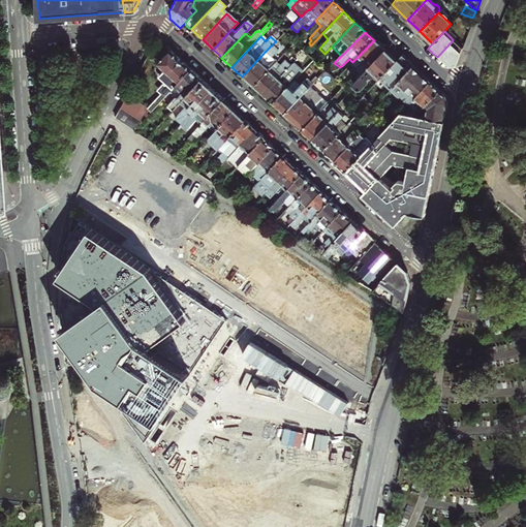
[(356,82),(384,51),(378,45),(374,40),(352,62),(349,66),(358,74),(353,79),(356,82)]
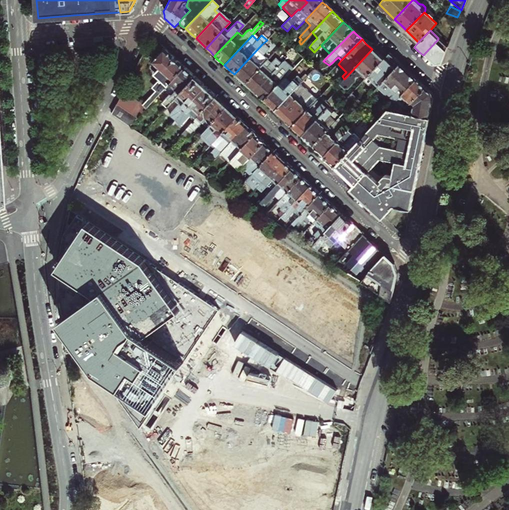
[(438,39),(423,55),(432,64),(436,63),(440,63),(446,47),(438,39)]
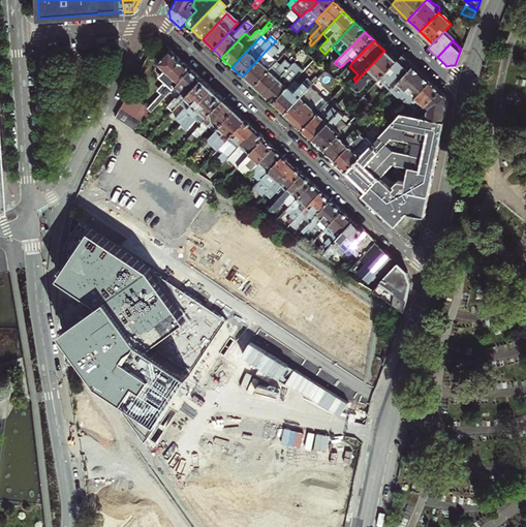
[(252,87),(274,63),(269,57),(275,50),(271,45),(242,76),(248,83),(252,87)]
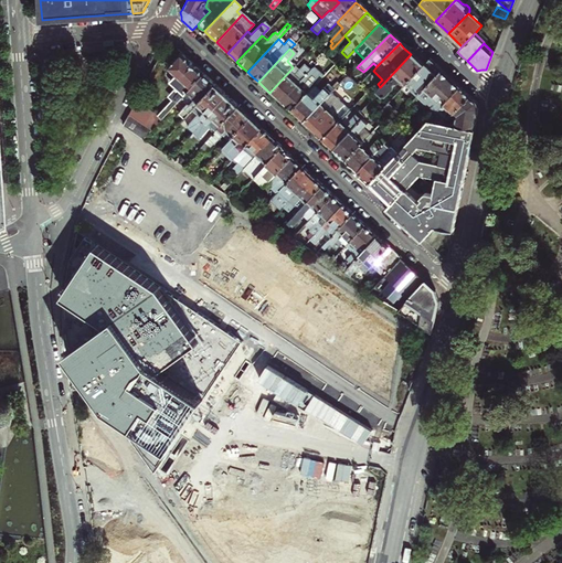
[(380,87),(377,91),(382,96),(385,96),(393,88),(393,85),(396,83),(398,83),(401,80),(405,84),(423,65),(417,61),(411,54),(380,87)]
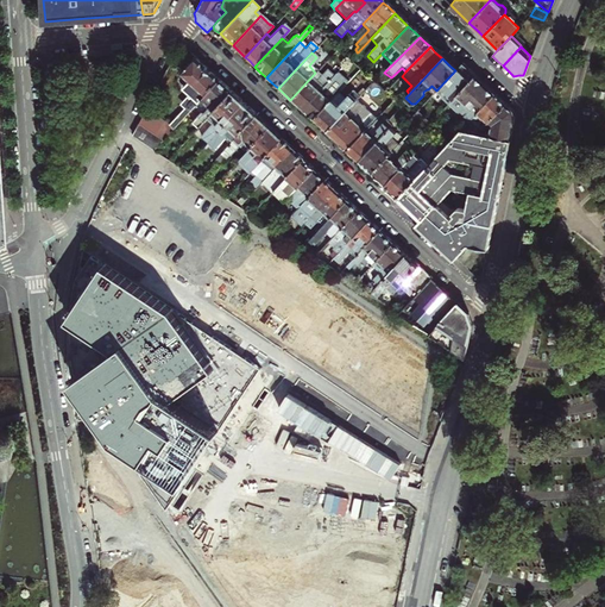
[(188,81),(180,89),(187,97),(180,105),(187,112),(190,108),(216,81),(206,72),(193,60),(183,72),(182,75),(188,81)]
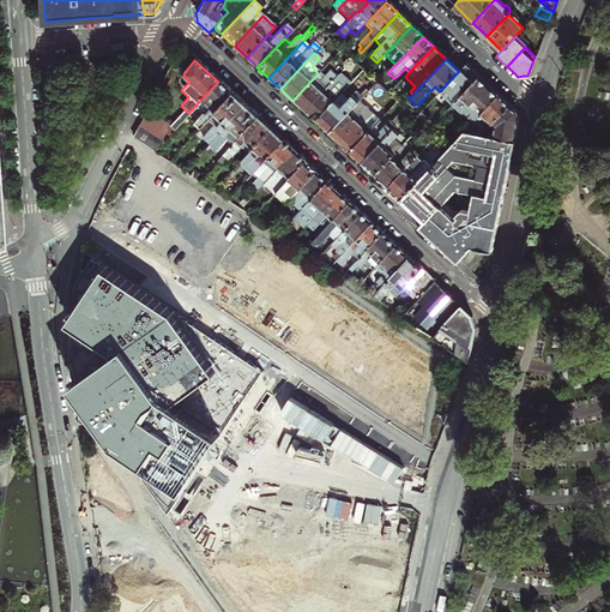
[(444,100),(451,106),(477,78),(470,71),(464,66),(459,71),(440,91),(435,97),(441,103),(444,100)]
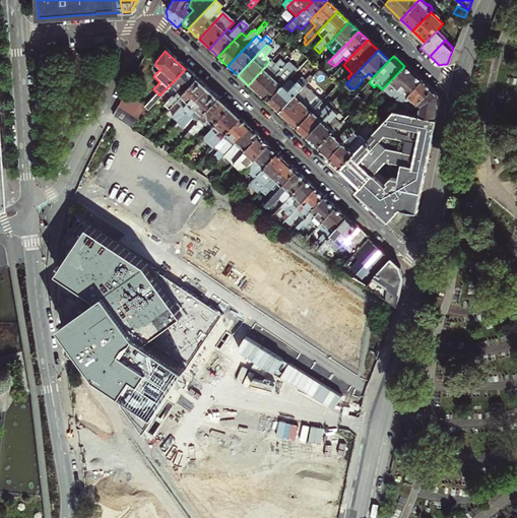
[(252,89),(256,93),(264,85),(266,87),(273,80),(271,78),(284,65),(278,59),(273,64),(270,61),(269,62),(248,85),(252,89)]
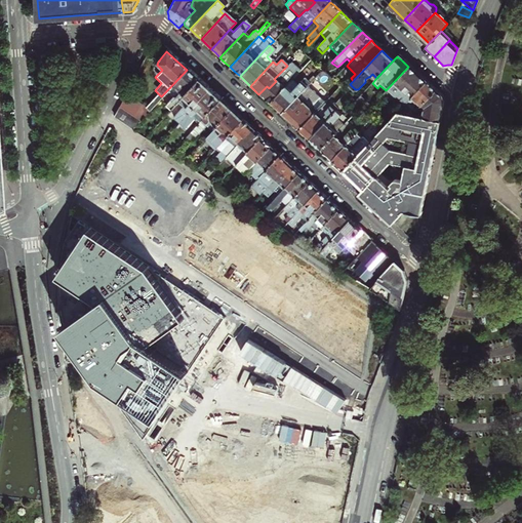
[(289,81),(298,72),(290,63),(287,66),(274,79),(276,81),(269,88),(267,86),(258,94),(264,98),(269,104),(289,81)]
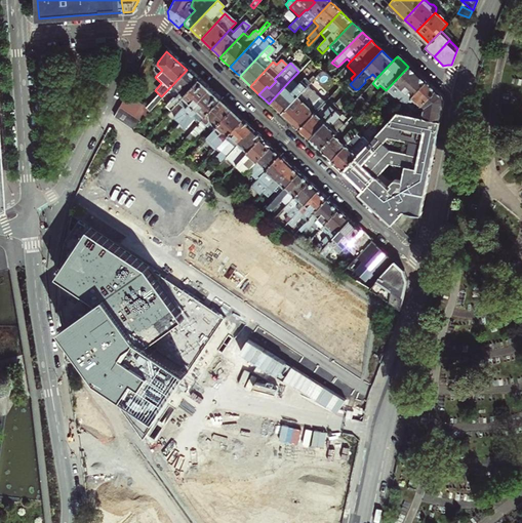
[(402,107),(426,82),(416,75),(408,67),(386,90),(386,91),(392,97),(392,96),(396,93),(400,98),(397,102),(402,107)]
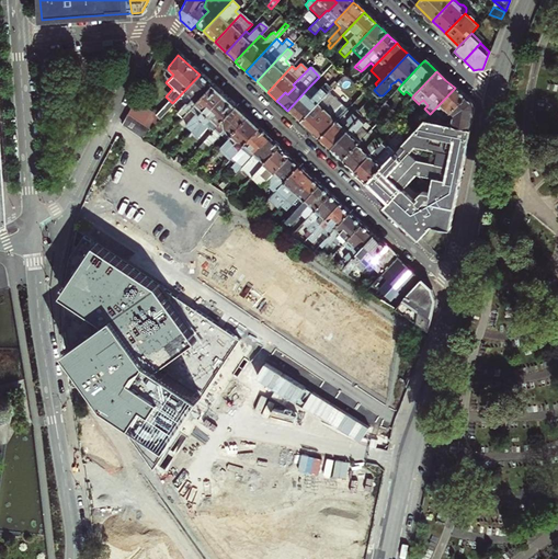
[(200,75),(175,100),(180,104),(170,115),(178,122),(189,110),(212,86),(205,80),(200,75)]
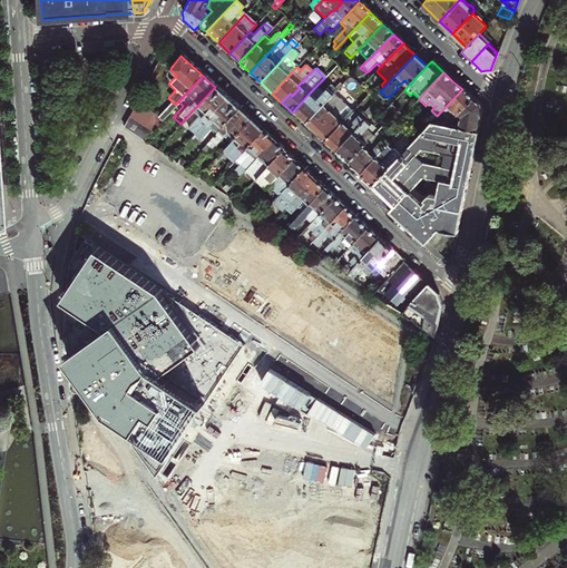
[(297,117),(304,124),(331,95),(334,91),(329,86),(321,95),(314,88),(292,113),(297,117)]
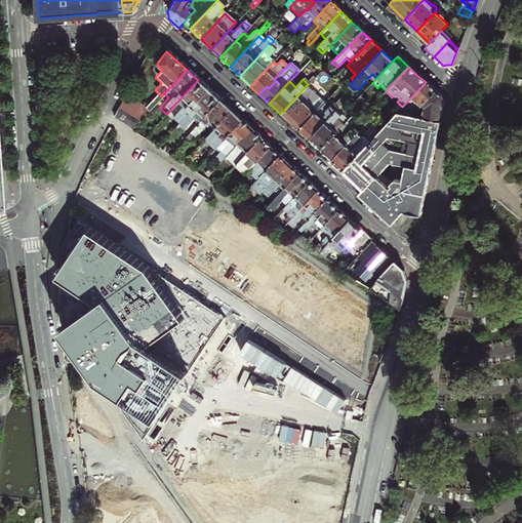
[(203,84),(198,80),(176,103),(181,107),(170,118),(177,124),(208,90),(203,84)]
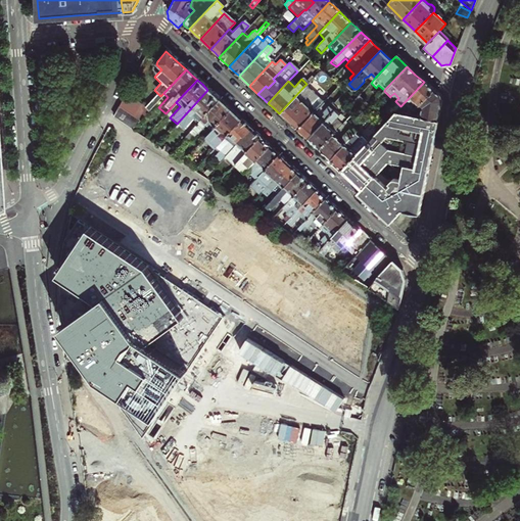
[(418,106),(433,91),(429,87),(424,82),(400,106),(394,112),(409,115),(415,109),(418,106)]
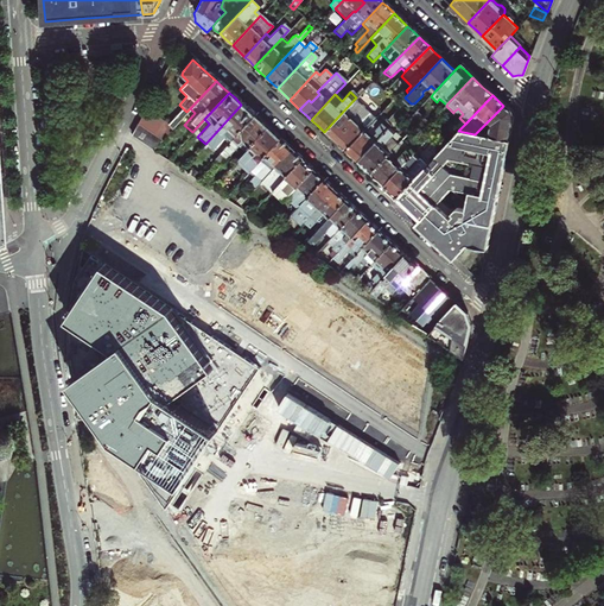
[(353,101),(324,132),(335,141),(344,151),(373,120),(353,101)]
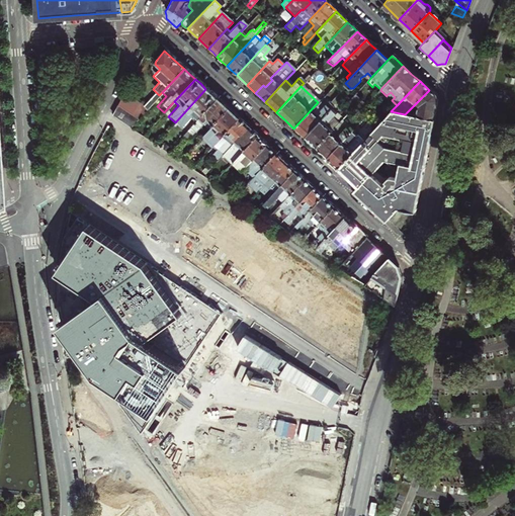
[(191,116),(195,120),(217,98),(211,94),(205,89),(175,122),(180,127),(191,116)]
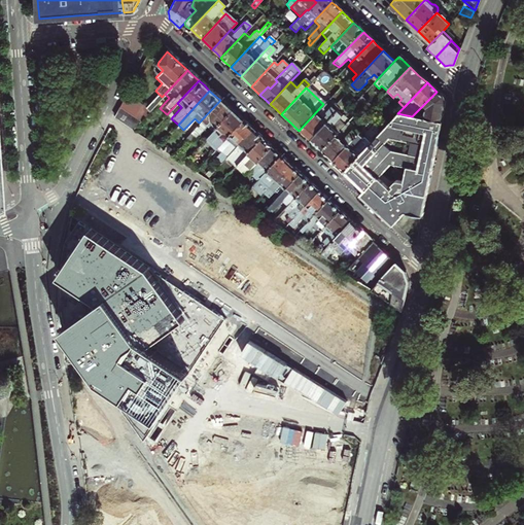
[(437,92),(421,107),(425,108),(423,119),(440,123),(444,104),(443,97),(437,92)]
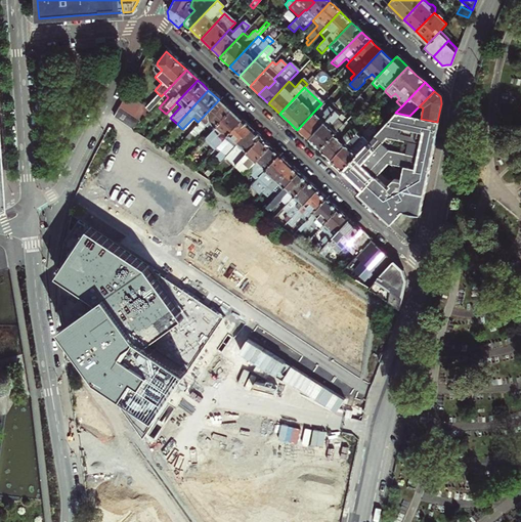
[(112,119),(128,130),(146,112),(125,92),(112,119)]
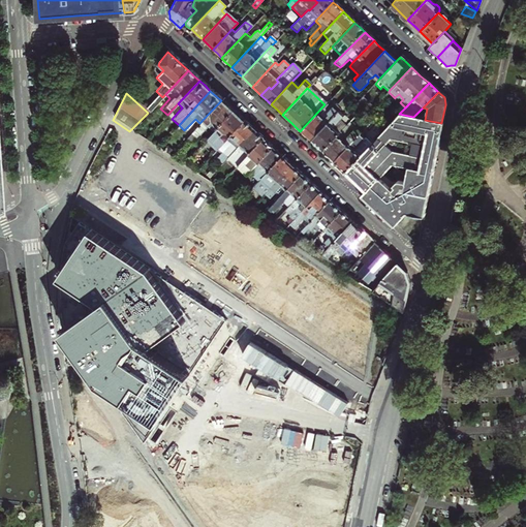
[(316,147),(321,151),(344,127),(337,121),(341,117),(339,115),(342,112),(339,109),(350,98),(346,94),(334,107),(338,111),(310,141),(316,147)]
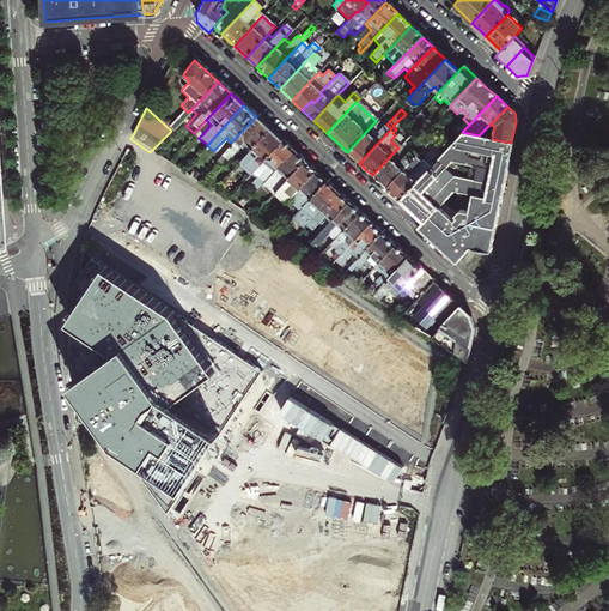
[(431,127),(418,114),(412,120),(418,126),(425,133),(431,127)]
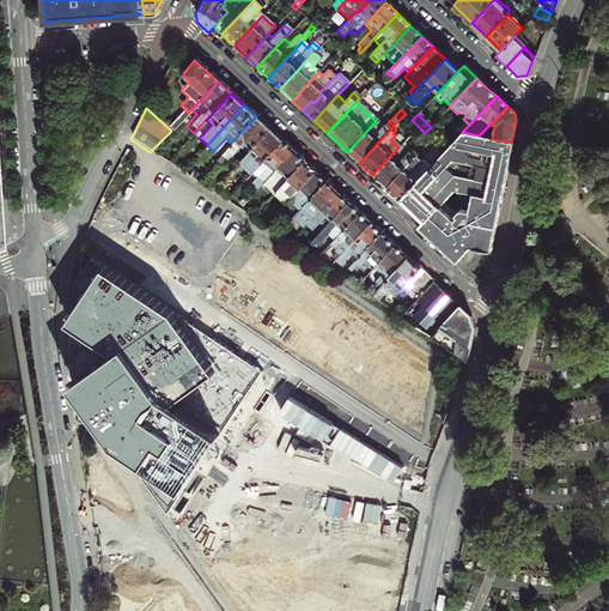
[(256,116),(231,143),(218,158),(221,162),(227,156),(230,157),(239,147),(247,153),(268,128),(261,122),(256,116)]
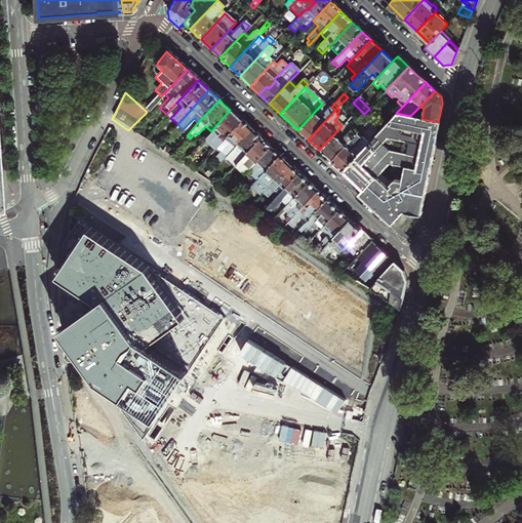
[(303,134),(308,139),(335,110),(331,107),(325,101),(322,104),(297,130),(303,134)]
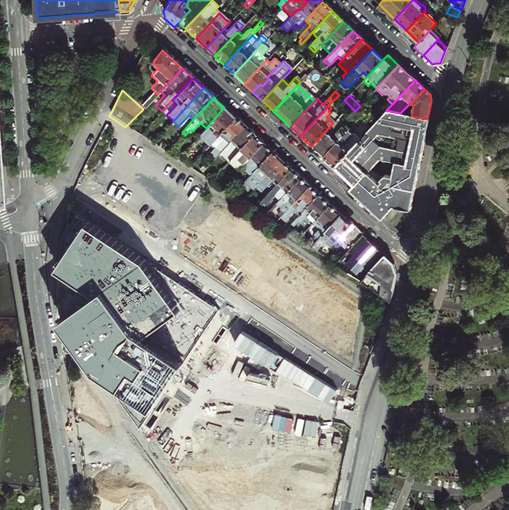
[(203,151),(210,144),(235,117),(229,112),(224,107),(206,128),(211,132),(203,141),(205,143),(200,148),(203,151)]
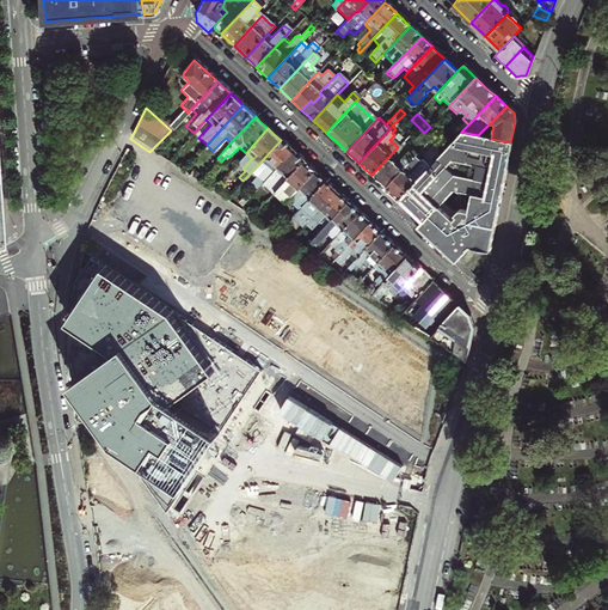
[(418,227),(454,262),(467,248),(487,252),(510,142),(491,139),(484,136),(478,135),(461,132),(444,151),(398,200),(406,208),(422,224),(421,225),(418,227)]
